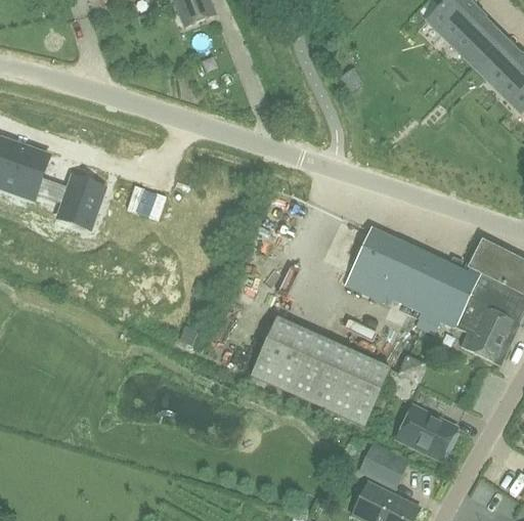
[(174,0),(185,26),(215,13),(209,0),(174,0)]
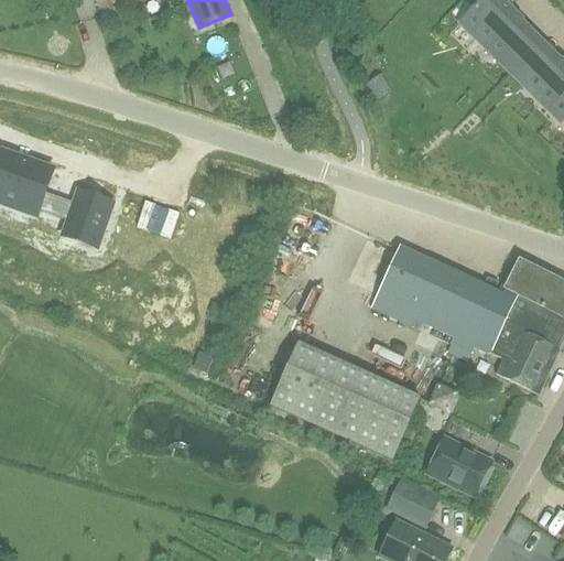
[(479,0),(463,18),(500,55),(518,38),(510,29),(520,19),(500,0),(479,0)]
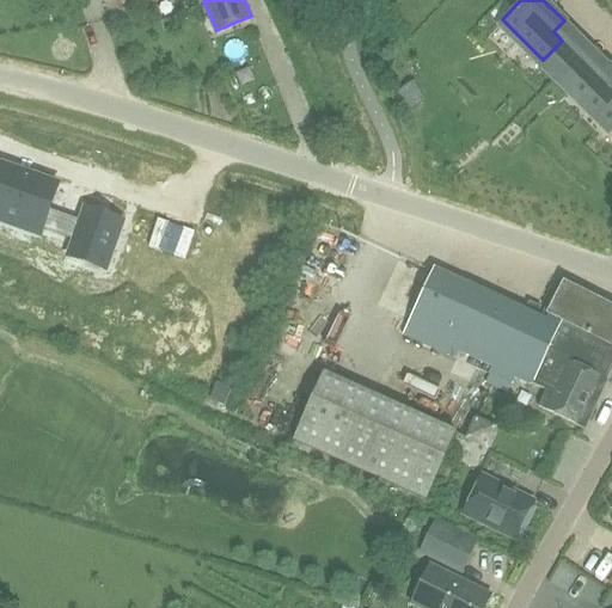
[(589,67),(570,87),(611,128),(611,126),(611,68),(610,66),(599,77),(589,67)]
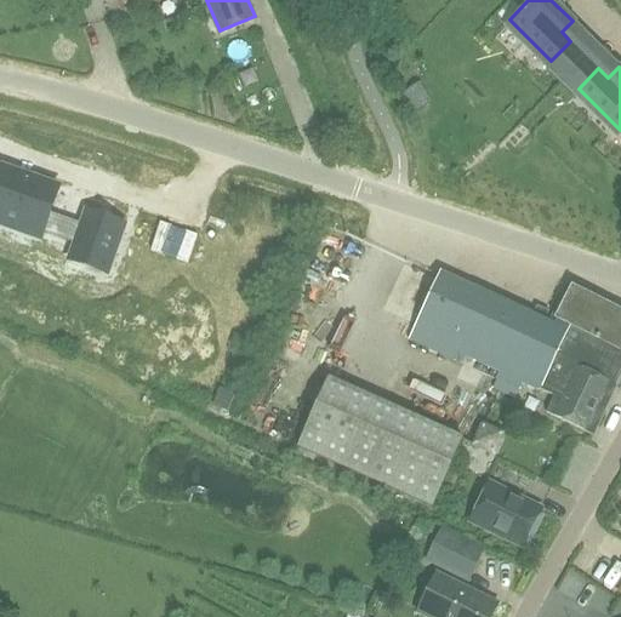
[(567,103),(620,166),(620,164),(620,140),(580,92),(567,103)]
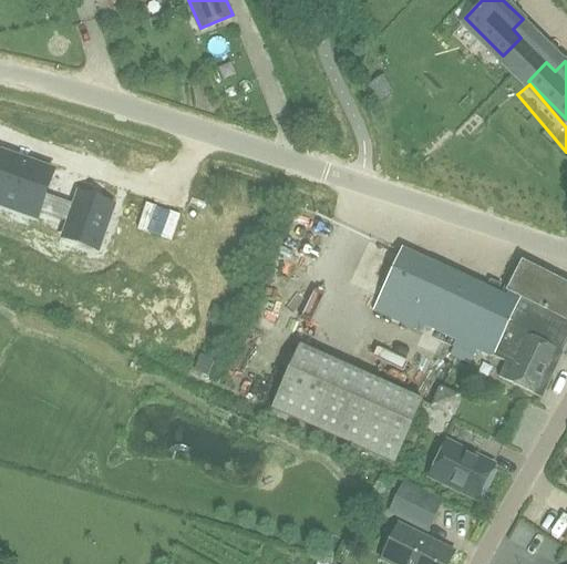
[(52,170),(0,151),(0,185),(3,186),(0,194),(69,218),(63,234),(95,245),(111,202),(80,191),(75,202),(44,192),(52,170)]
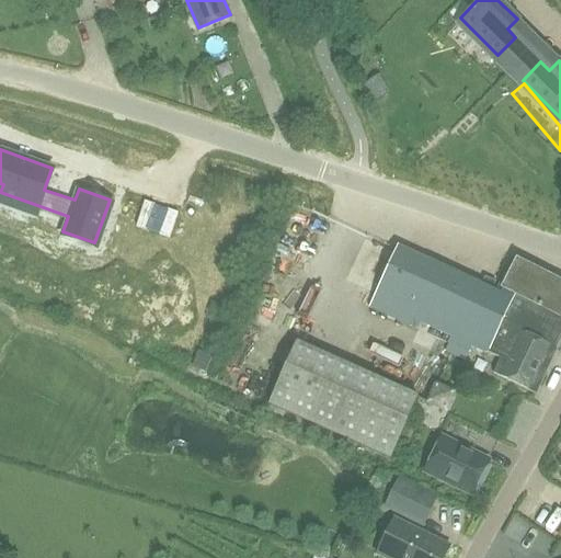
[(481,345),(493,287),(399,242),(369,303),(401,318),(470,351),(473,342),(481,345)]
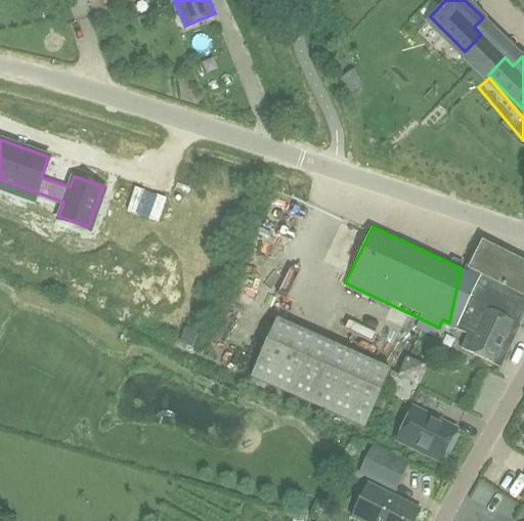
[(523,294),(523,260),(483,240),(467,271),(461,268),(449,322),(468,331),(461,345),(499,364),(520,323),(511,319),(523,294)]
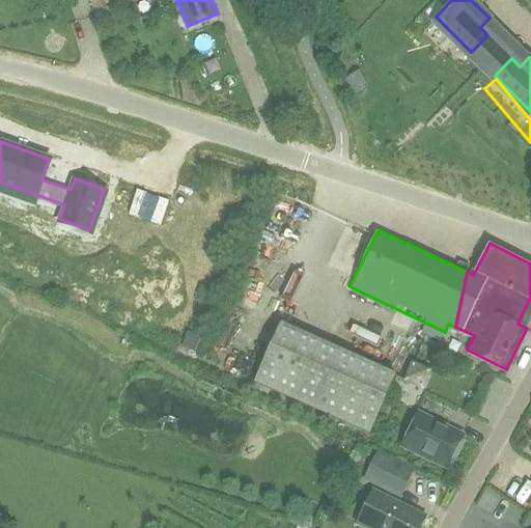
[(395,373),(280,322),(254,380),(369,432),(395,373)]
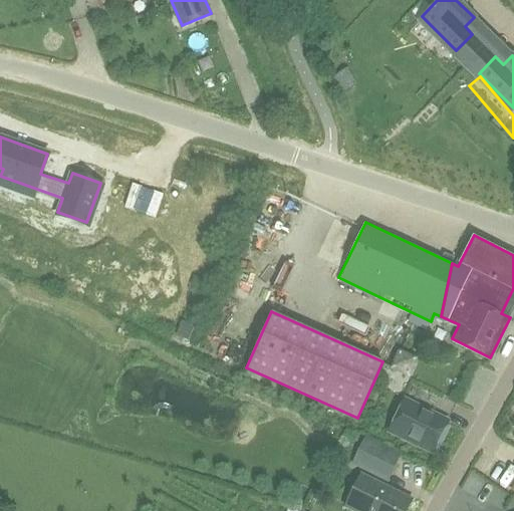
[(419,358),(401,350),(394,367),(411,375),(419,358)]
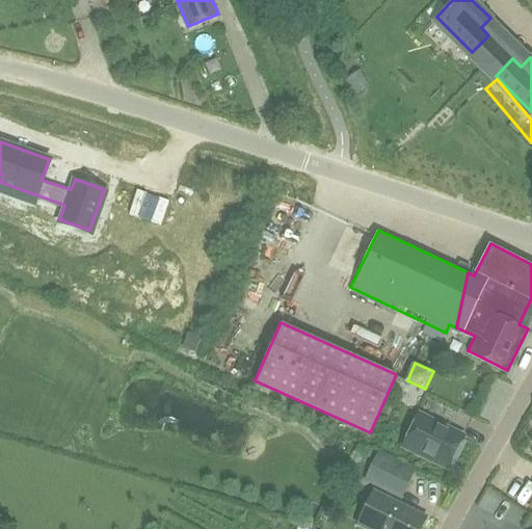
[(463,434),(419,413),(403,445),(448,467),(463,434)]
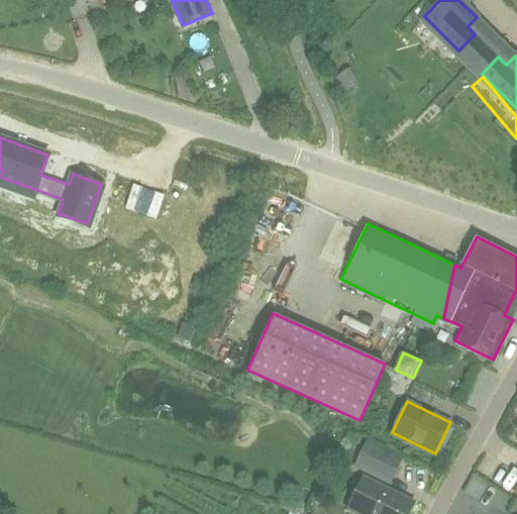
[(402,454),(370,438),(358,460),(391,477),(402,454)]
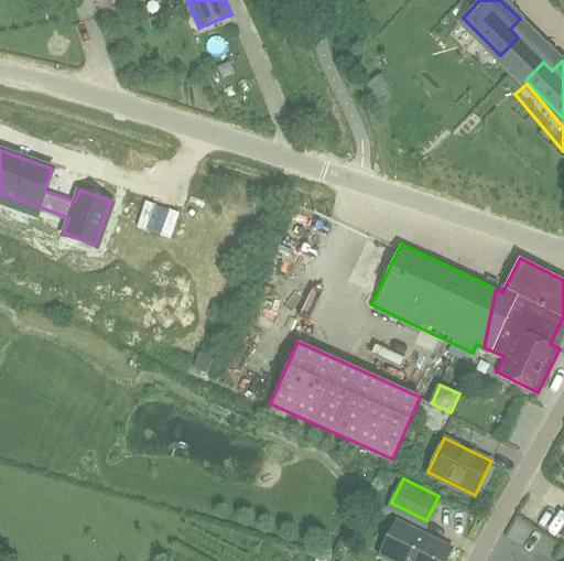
[(470,546),(483,518),(448,503),(435,530),(470,546)]
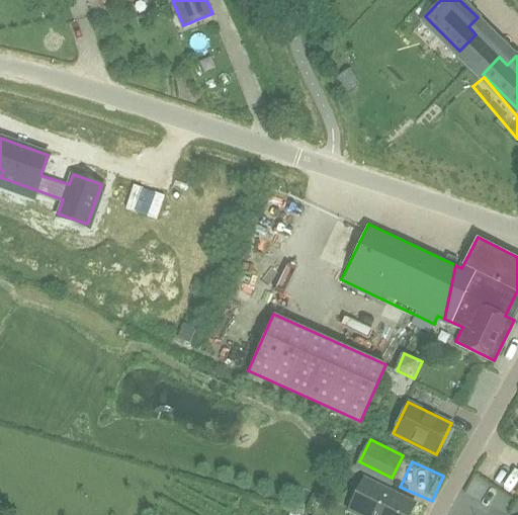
[(364,477),(348,509),(359,514),(408,514),(415,502),(364,477)]
